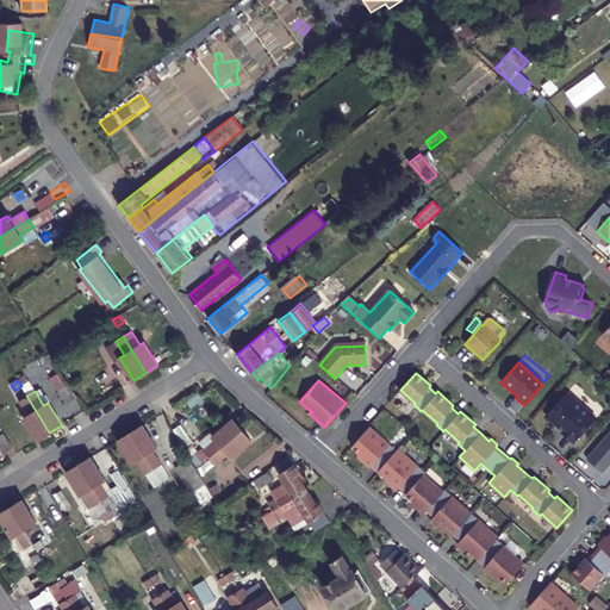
[(567,394),(547,417),(556,425),(558,425),(564,430),(560,433),(573,444),(596,419),(582,408),(580,409),(576,404),(577,403),(567,394)]
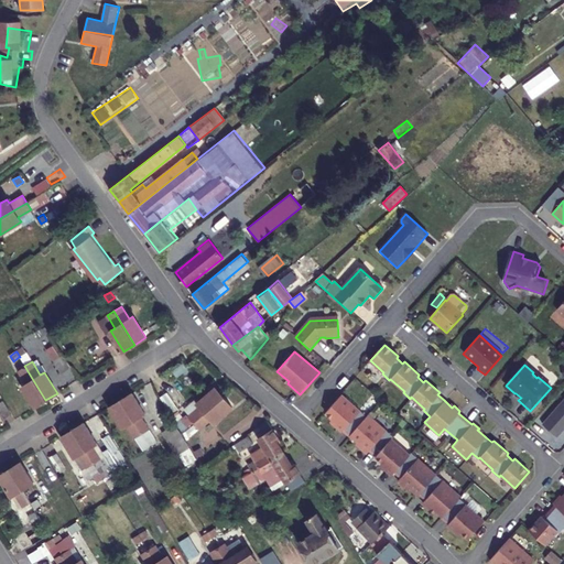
[(34,408),(45,400),(24,366),(17,371),(25,383),(21,387),(34,408)]
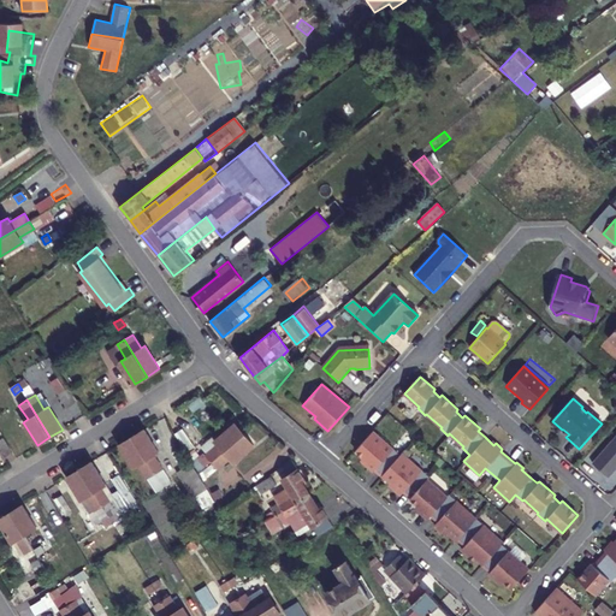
[(207,456),(213,463),(246,434),(236,425),(217,442),(219,445),(207,456)]
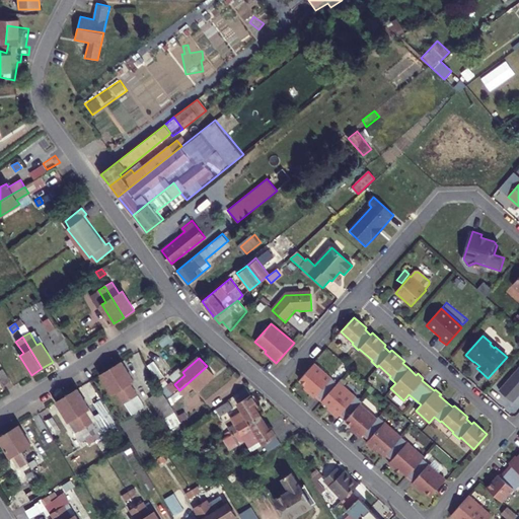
[(112,368),(131,398),(137,394),(129,382),(132,380),(121,362),(112,368)]
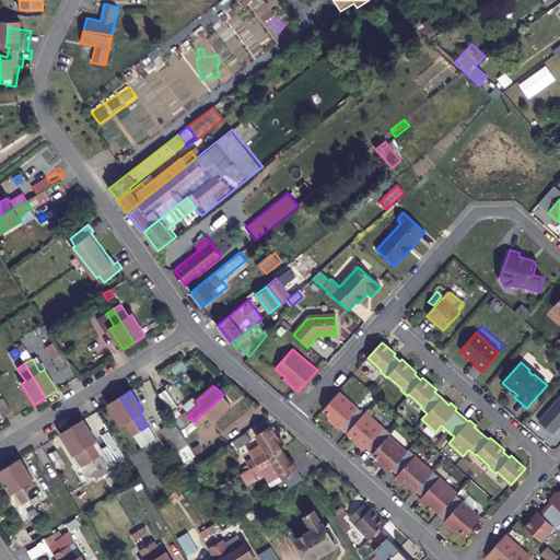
[(340,391),(324,408),(335,418),(333,420),(340,427),(341,426),(348,432),(348,431),(359,440),(357,442),(364,448),(368,446),(373,452),(385,463),(383,465),(391,473),(394,469),(399,475),(397,478),(405,485),(406,483),(417,493),(418,492),(424,498),(421,500),(429,506),(431,505),(441,514),(441,515),(447,521),(446,522),(453,528),(455,526),(464,534),(480,516),(456,494),(457,492),(433,470),(408,450),(407,451),(388,434),(389,433),(365,411),(364,412),(340,391)]
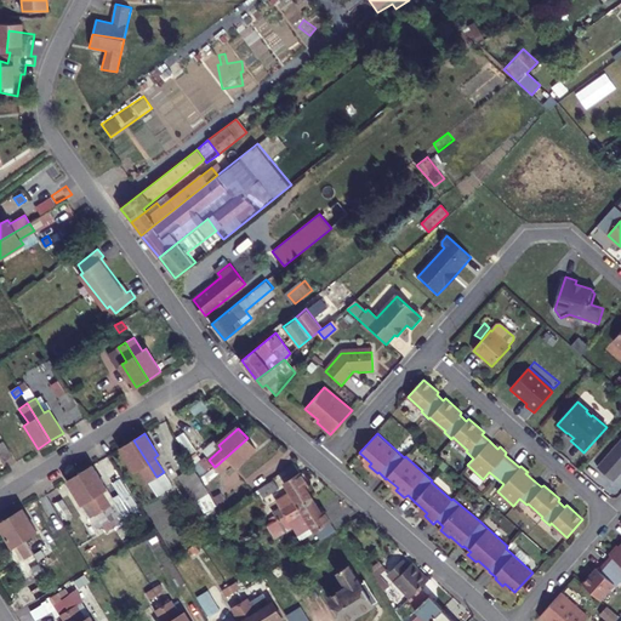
[(188,455),(198,449),(191,438),(181,444),(188,455)]
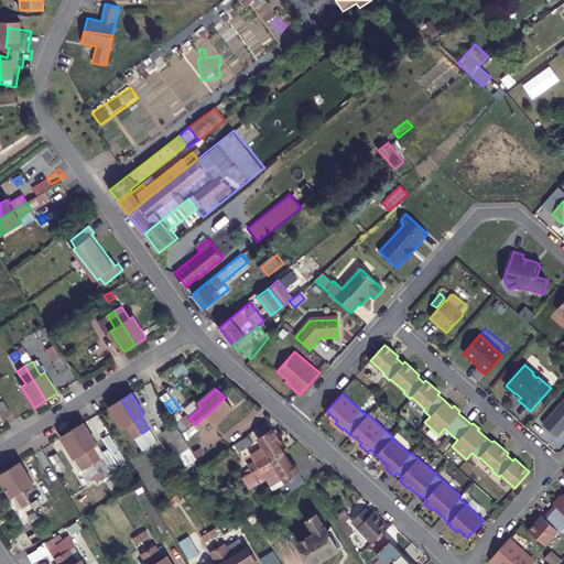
[(234,408),(225,398),(195,424),(201,430),(212,420),(215,423),(234,408)]
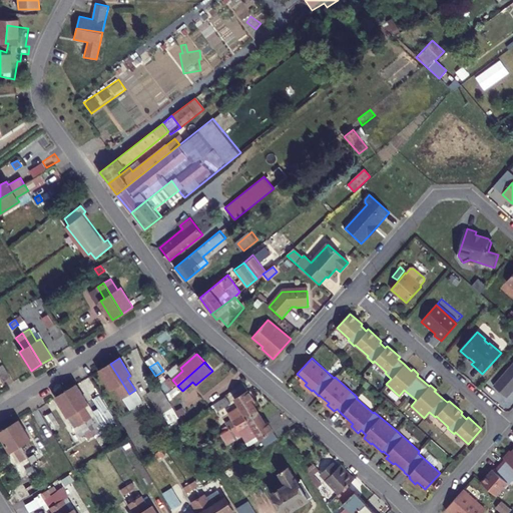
[(512,362),(492,386),(506,398),(512,389),(512,362)]
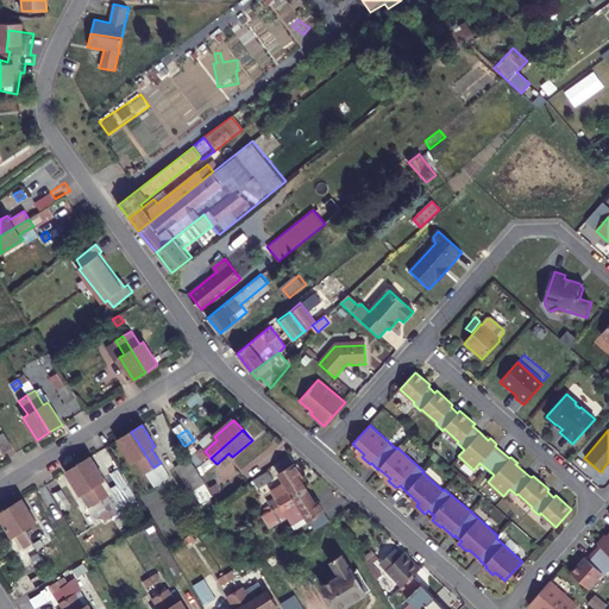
[(144,472),(154,468),(131,432),(119,439),(132,460),(136,458),(144,472)]
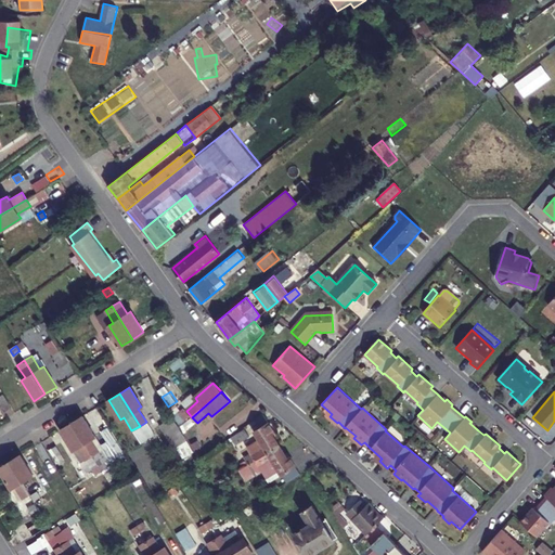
[(175,416),(180,412),(177,405),(170,410),(175,416)]
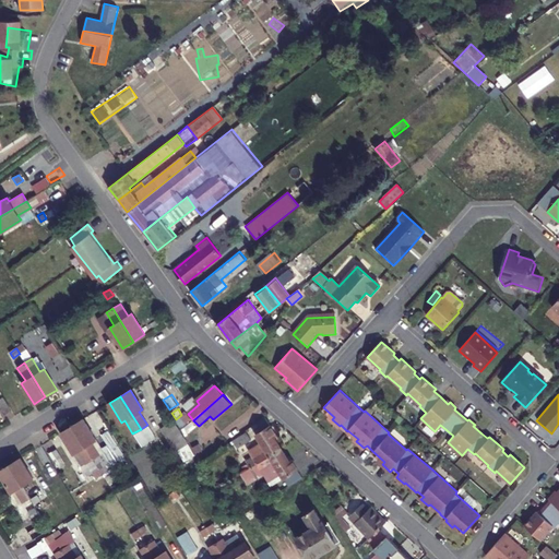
[(72,426),(92,459),(99,454),(92,441),(96,439),(84,418),(72,426)]
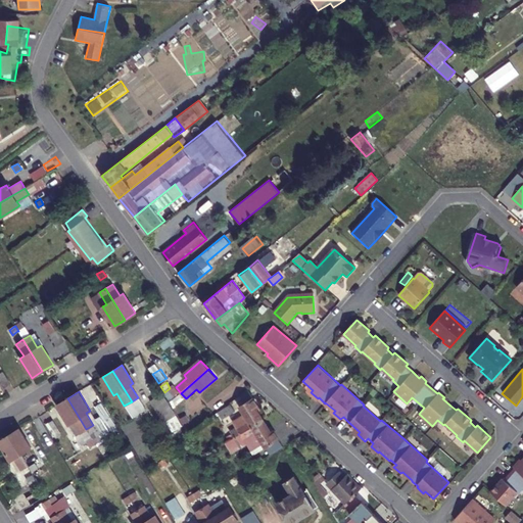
[(80,433),(86,429),(67,398),(57,405),(68,423),(73,421),(80,433)]
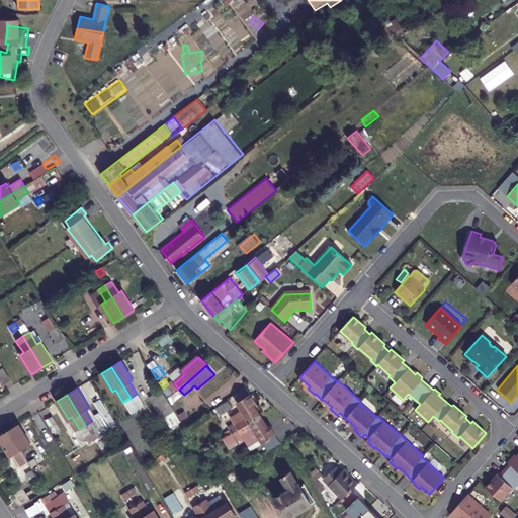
[(232,418),(232,419),(238,429),(239,431),(262,417),(255,405),(257,404),(252,395),(239,402),(245,412),(239,416),(237,414),(232,418)]
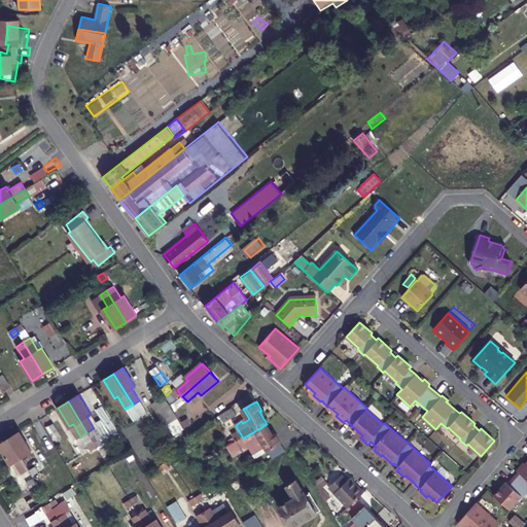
[(219,416),(224,423),(237,415),(232,408),(219,416)]
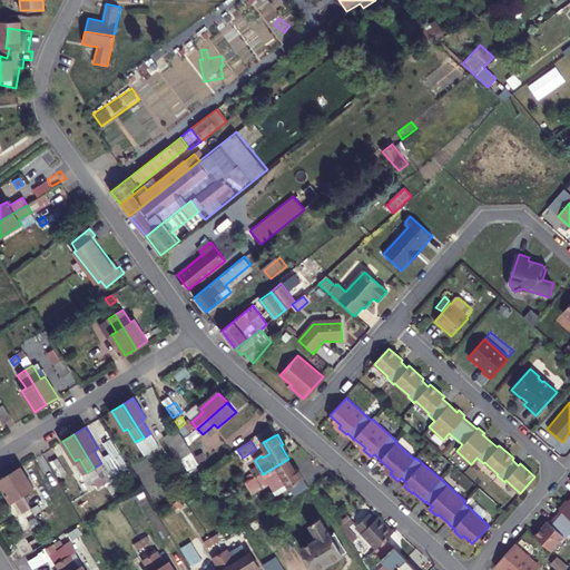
[(149,448),(154,453),(159,450),(156,443),(149,448)]
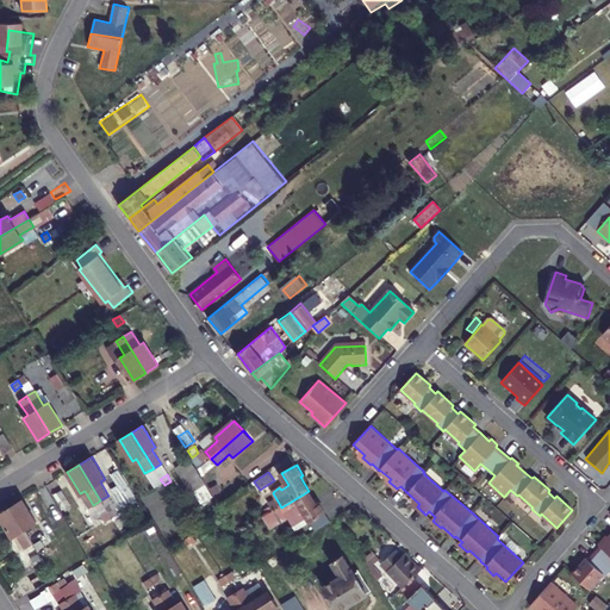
[(209,487),(212,493),(218,490),(215,484),(209,487)]
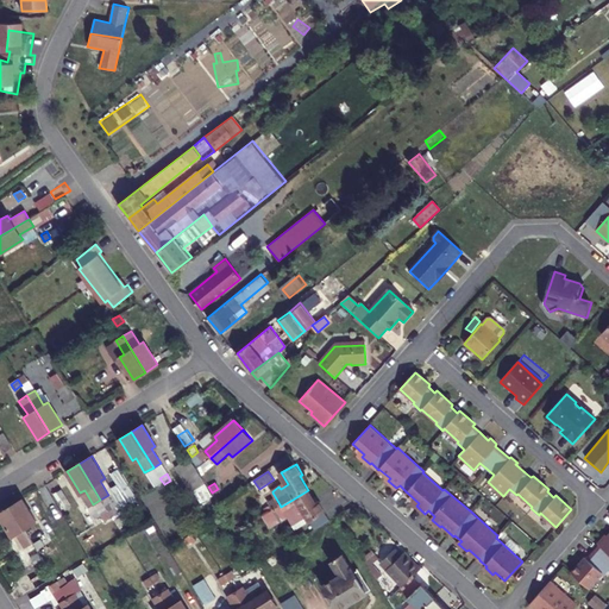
[(54,493),(61,506),(69,501),(62,488),(54,493)]
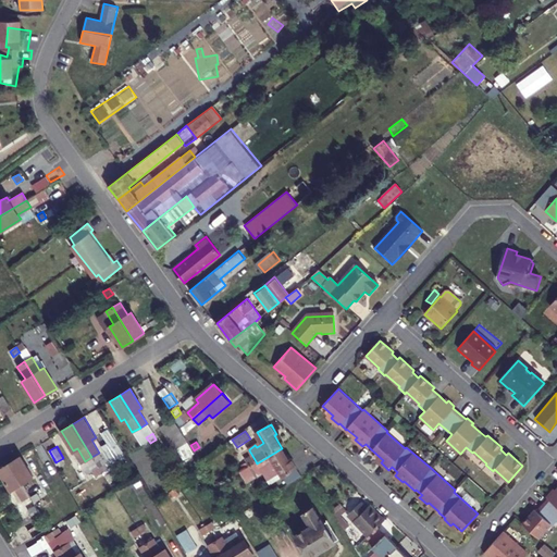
[(289,461),(282,448),(257,463),(261,473),(263,475),(271,471),(273,474),(280,472),(283,478),(297,470),(292,460),(289,461)]
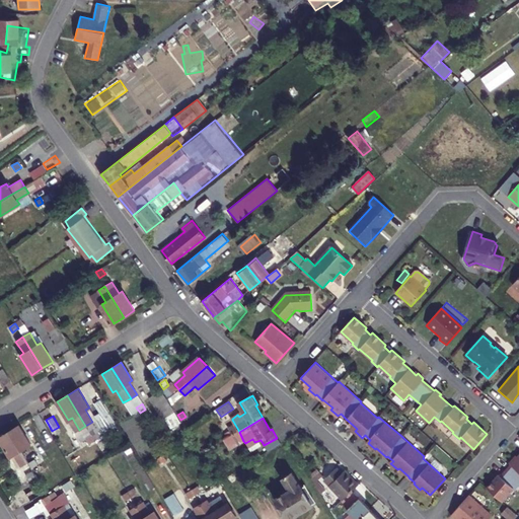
[(238,430),(232,420),(226,424),(229,430),(231,434),(238,430)]
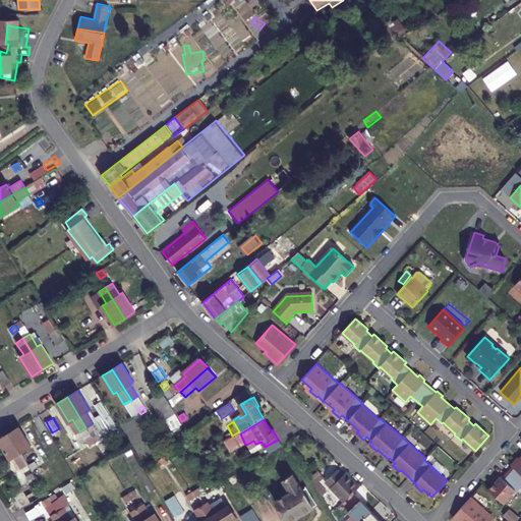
[(280,433),(286,442),(297,435),(292,425),(280,433)]
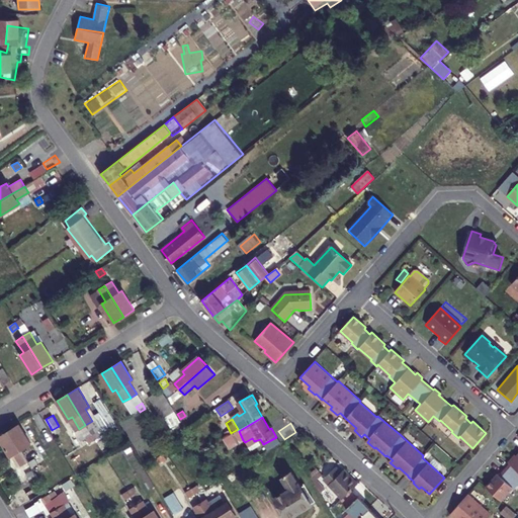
[(9,430),(27,461),(34,457),(27,445),(30,443),(19,424),(9,430)]
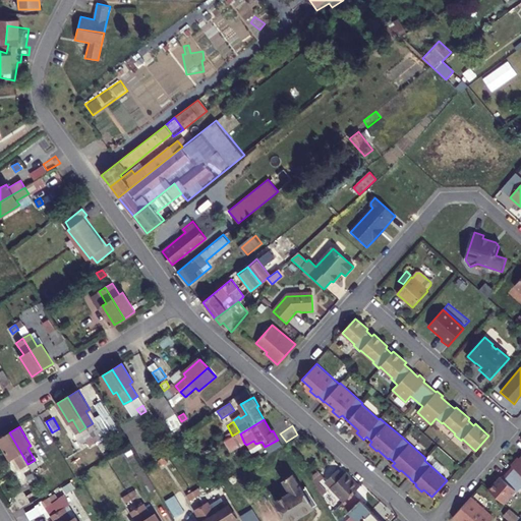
[(20,468),(27,464),(9,432),(0,439),(0,442),(10,459),(13,457),(20,468)]
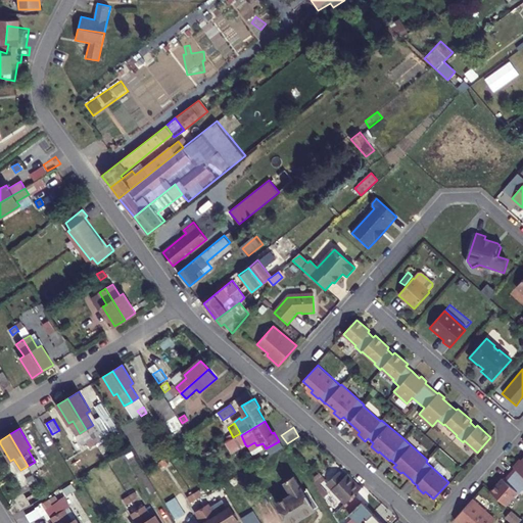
[(99,434),(92,438),(95,443),(97,442),(102,439),(99,434)]
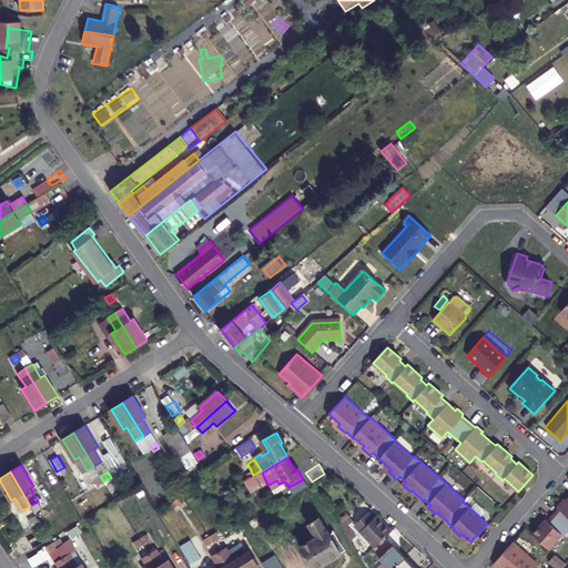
[(266,483),(262,473),(245,482),(251,490),(266,483)]
